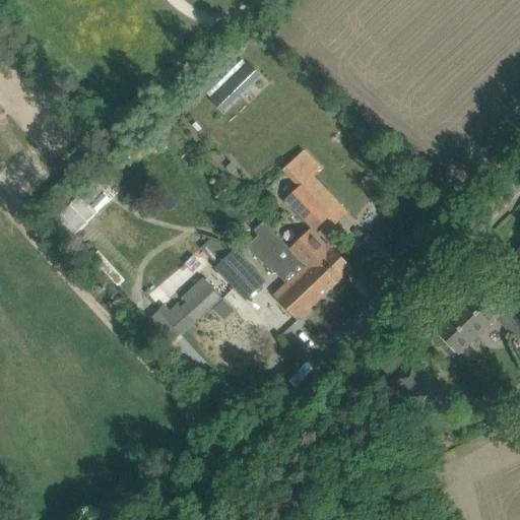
[(248,62),(209,100),(221,112),(260,74),(248,62)]
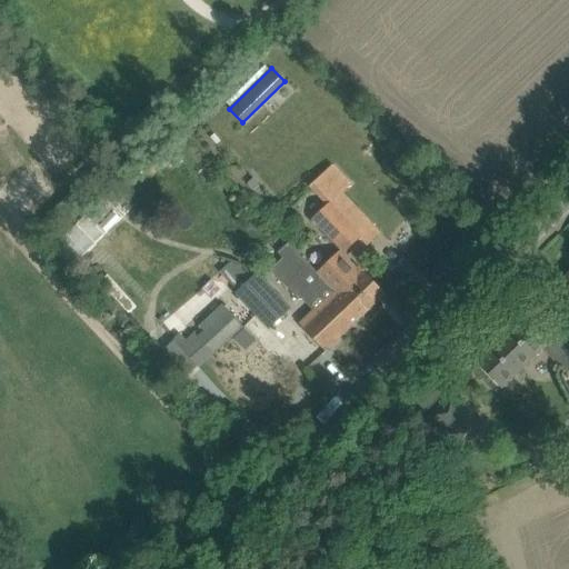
[(322,175),(311,185),(331,205),(342,192),(351,185),(336,168),(326,178),(322,175)]
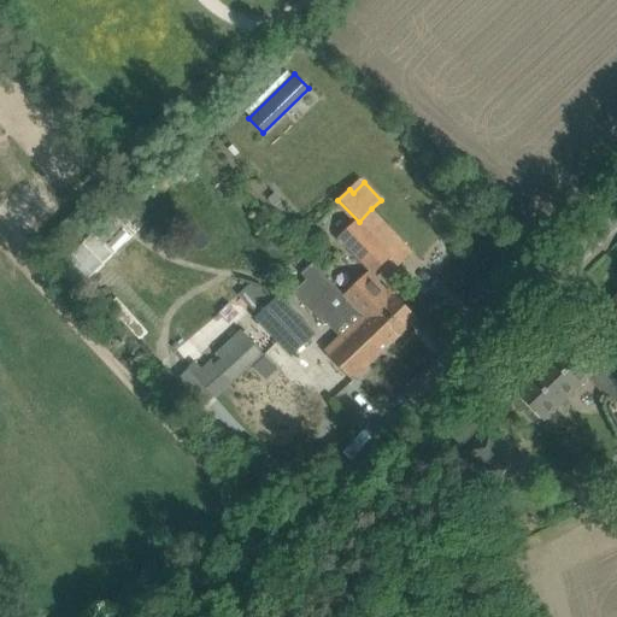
[(84,277),(125,240),(106,219),(66,257),(84,277)]
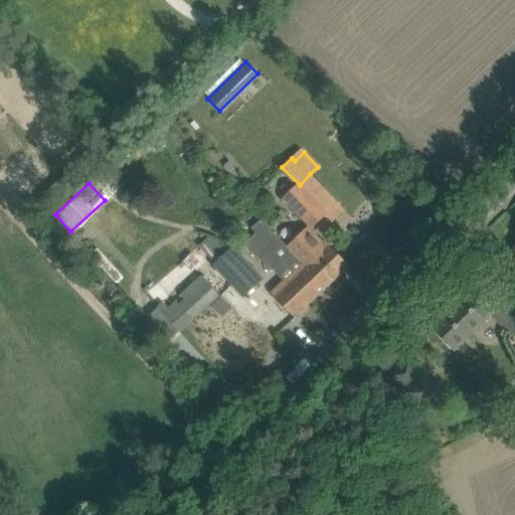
[(300,185),(297,187),(284,200),(311,229),(327,214),(300,185)]
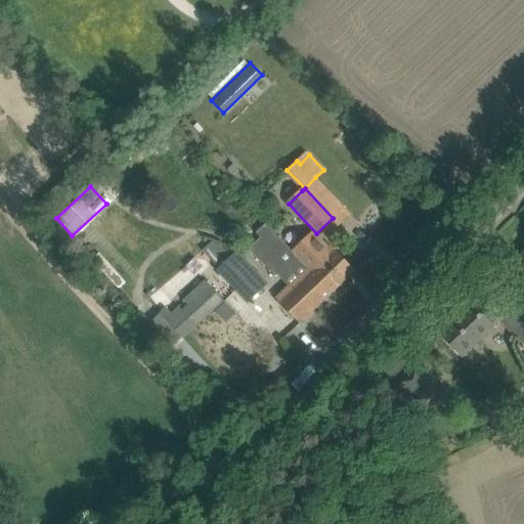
[(294,253),(281,239),(265,223),(256,232),(260,236),(248,249),(273,275),(274,273),(286,286),(275,296),(301,322),(332,293),(308,268),(294,253)]
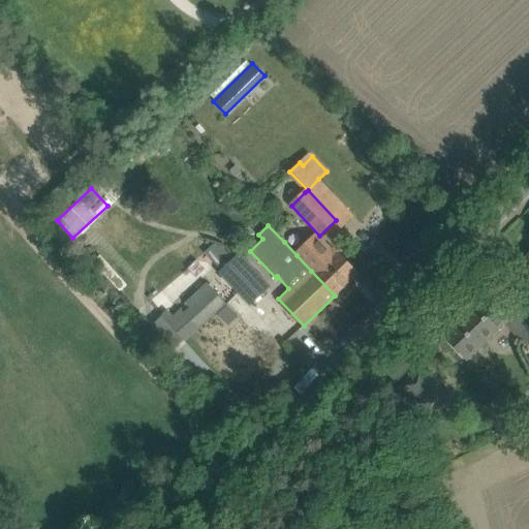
[(203,238),(180,257),(187,267),(211,247),(203,238)]
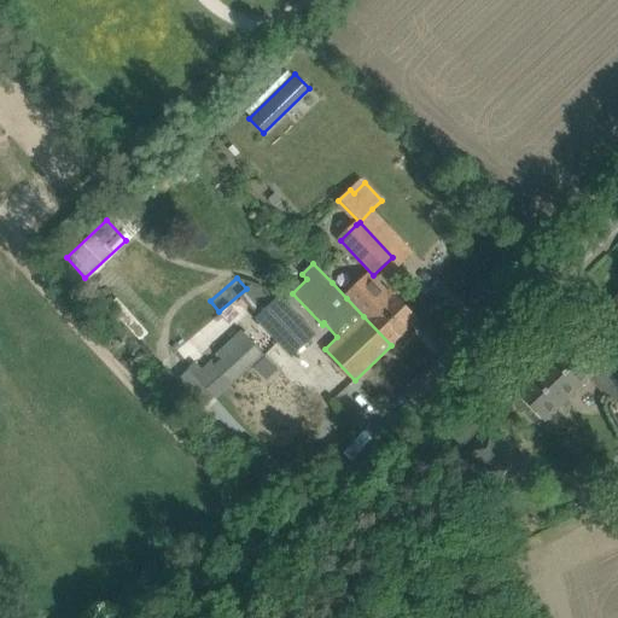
[(418,320),(390,291),(384,296),(367,278),(347,298),(363,316),(391,345),(418,320)]
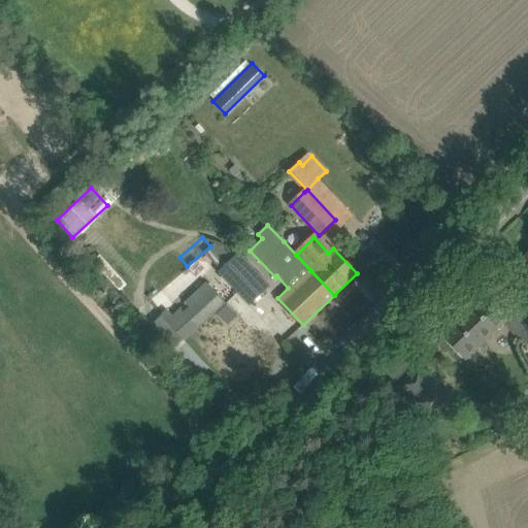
[(268,289),(236,256),(220,272),(251,305),(268,289)]
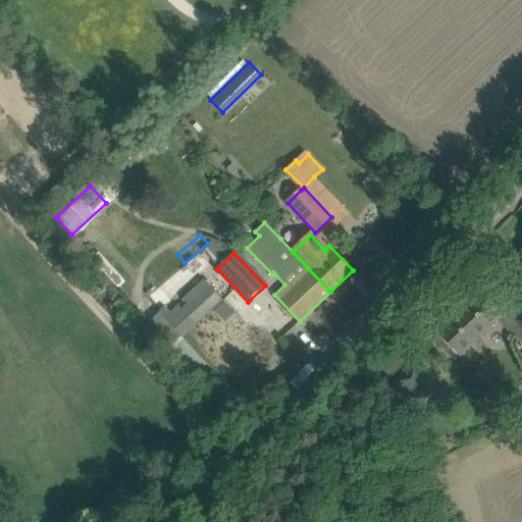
[(170,348),(223,299),(207,282),(155,331),(170,348)]
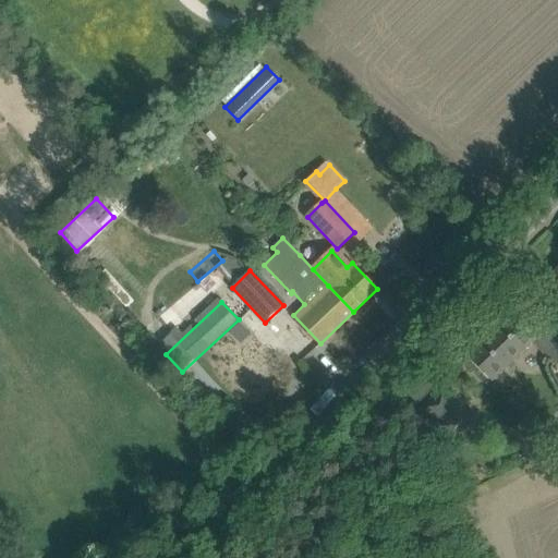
[(492,380),(532,341),(535,338),(511,313),(468,355),(492,380)]
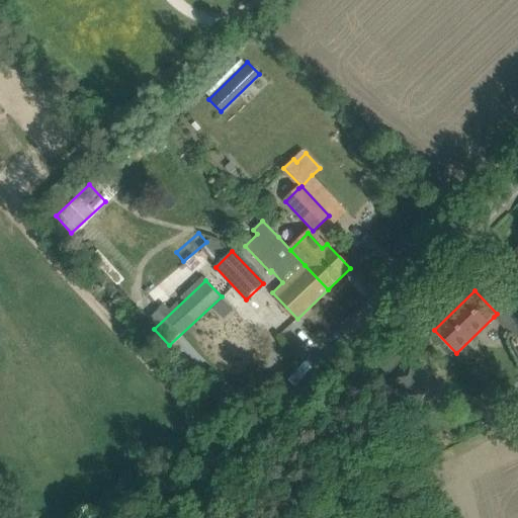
[(517,333),(517,293),(497,314),(494,317),(513,338),(517,333)]
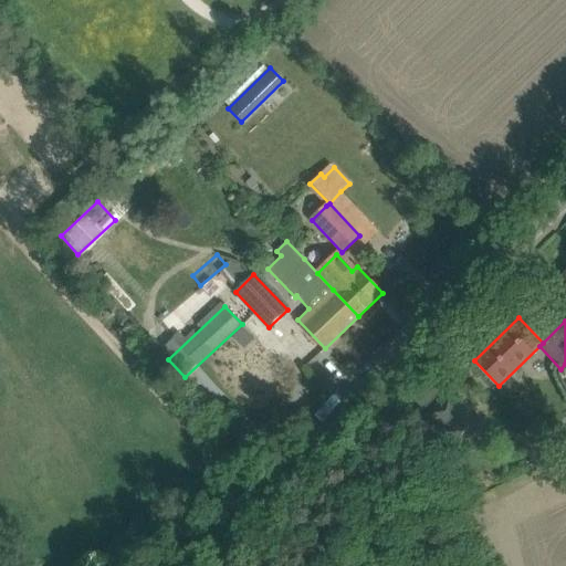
[(243,327),(232,336),(244,349),(254,339),(243,327)]
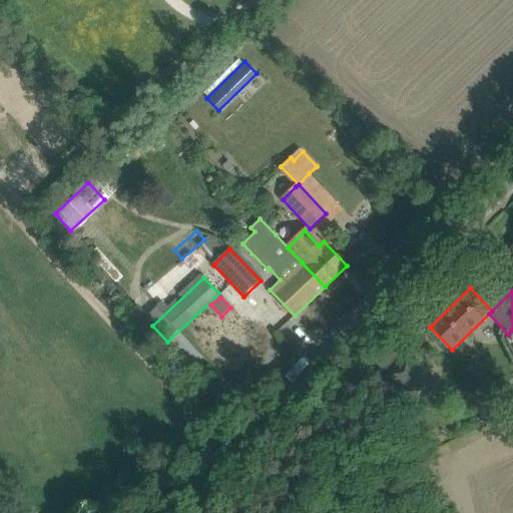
[(408,352),(384,375),(414,408),(439,385),(408,352)]
